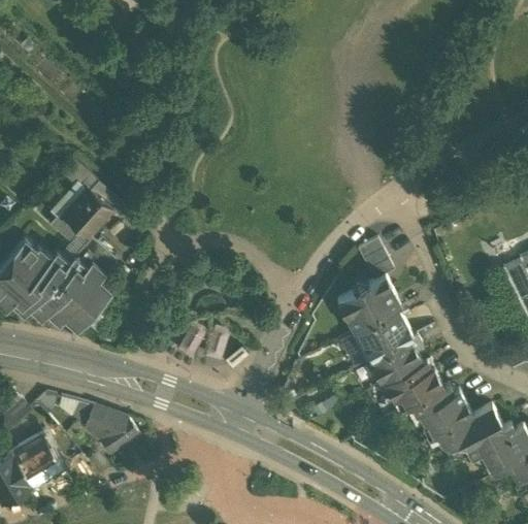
[(98,182),(74,161),(63,175),(84,194),(87,190),(90,192),(98,182)]
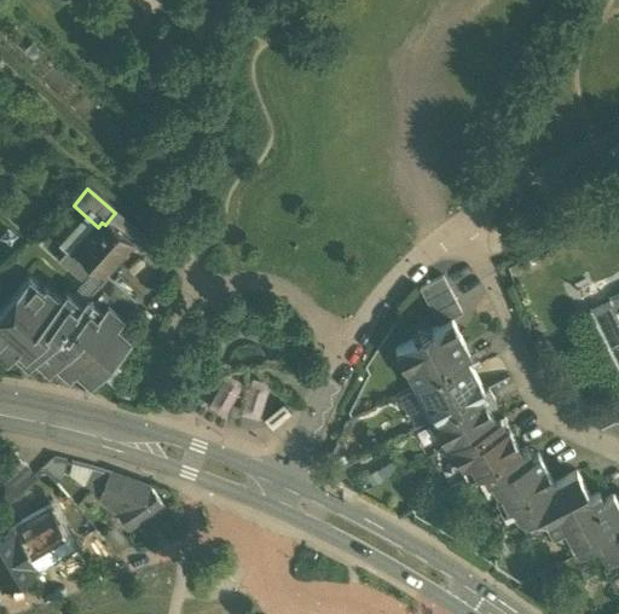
[(98,227),(73,255),(92,272),(103,283),(104,283),(108,279),(133,250),(105,225),(102,222),(98,227)]
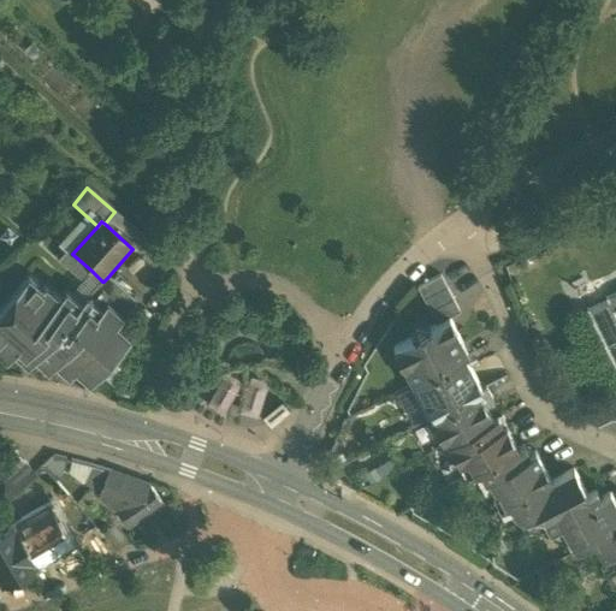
[(92,271),(72,254),(64,264),(83,280),(92,271)]
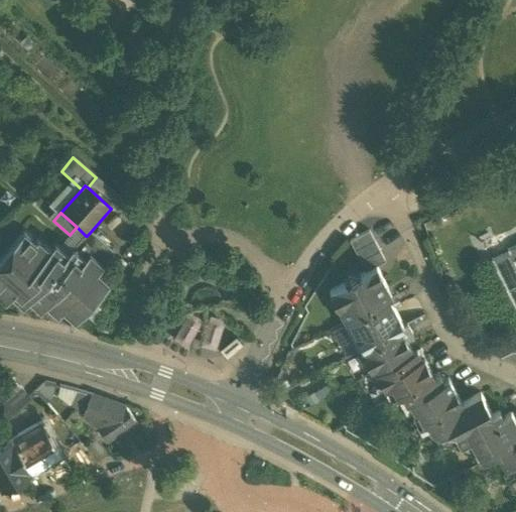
[(24,233),(0,260),(0,298),(6,304),(12,298),(23,308),(28,302),(40,313),(46,307),(57,317),(63,312),(75,322),(110,283),(98,273),(115,254),(90,233),(87,236),(86,236),(68,256),(55,246),(50,252),(38,241),(36,243),(24,233)]
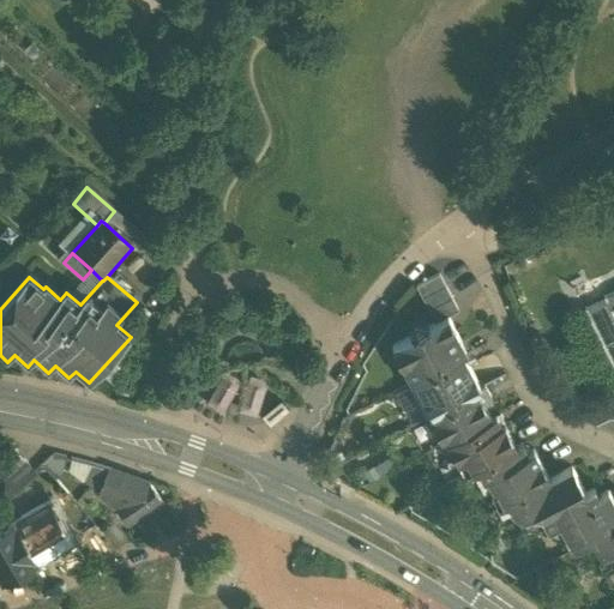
[(438,279),(415,291),(434,326),(446,320),(457,314),(438,279)]
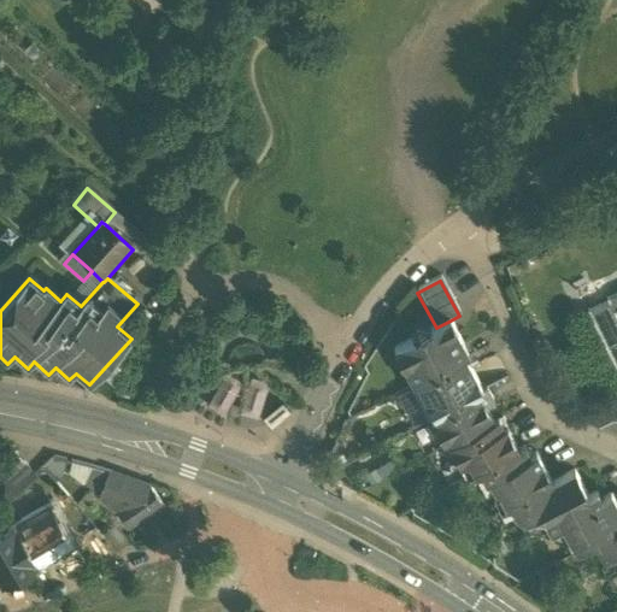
[(616,296),(606,302),(607,305),(587,315),(616,376),(616,296)]
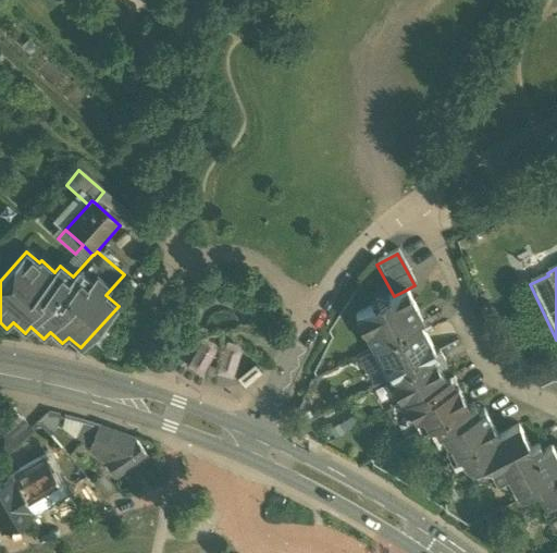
[(405,291),(354,318),(372,352),(419,327),(422,326),(405,291)]
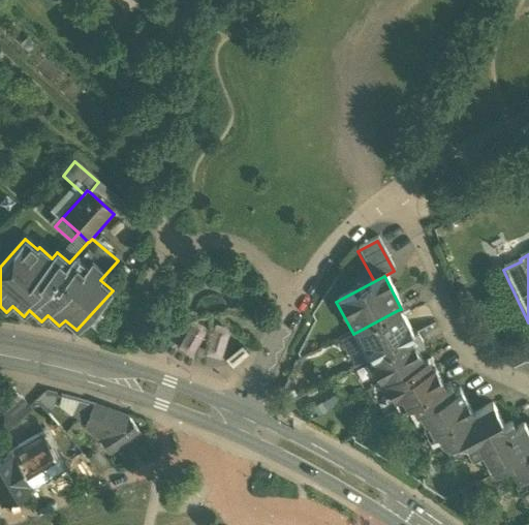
[(353,334),(351,336),(367,365),(370,363),(413,339),(398,310),(353,334)]
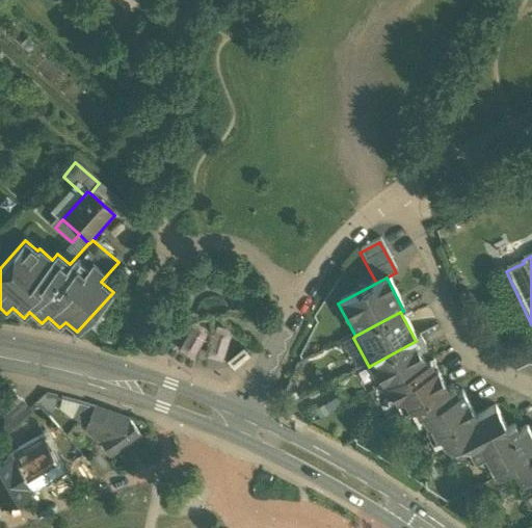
[(416,341),(372,365),(384,388),(387,387),(424,367),(418,355),(425,351),(419,340),(416,341)]
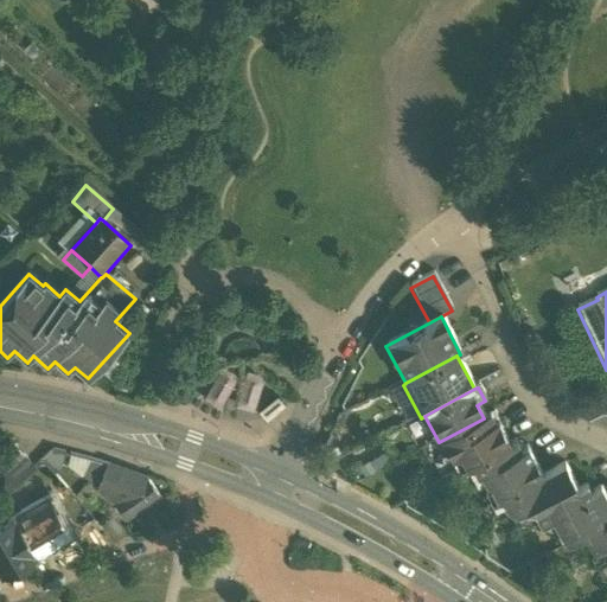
[(484,418),(441,441),(459,475),(472,468),(510,448),(497,423),(494,424),(490,416),(484,418)]
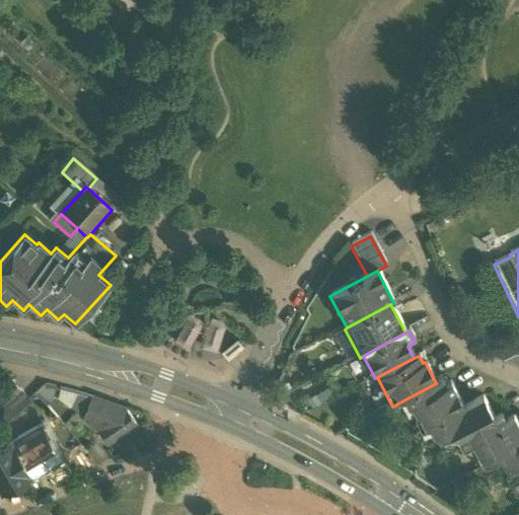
[(436,383),(403,400),(409,410),(412,409),(416,415),(415,421),(421,432),(430,428),(463,410),(450,385),(445,388),(441,381),(436,383)]
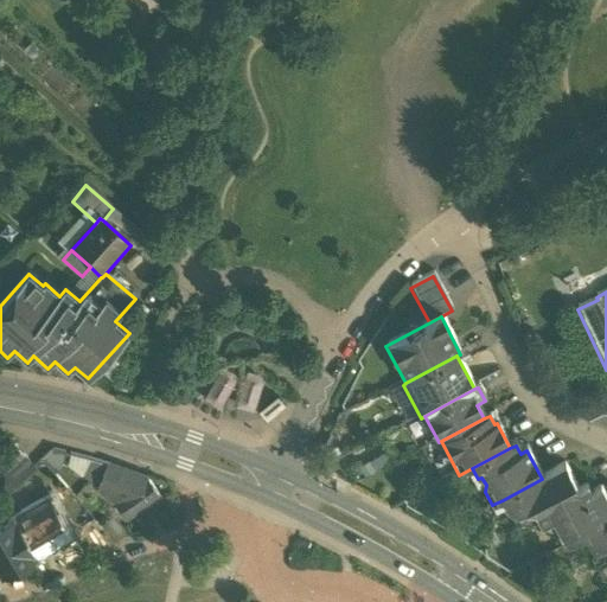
[(14,448),(0,461),(0,474),(4,479),(25,460),(14,448)]
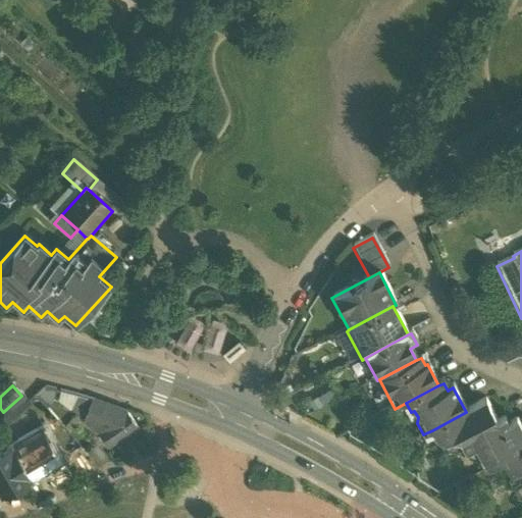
[(21,396),(3,412),(1,429),(3,431),(31,406),(21,396)]
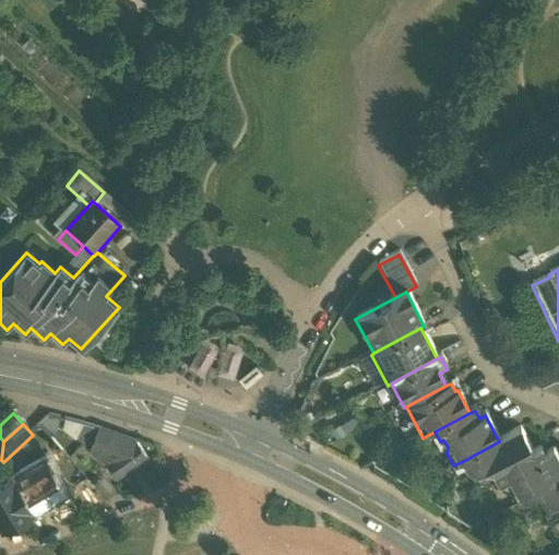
[(520,430),(463,461),(467,470),(475,472),(484,468),(491,471),(499,485),(509,480),(522,504),(537,495),(558,483),(558,462),(554,453),(544,458),(540,450),(532,455),(520,430)]
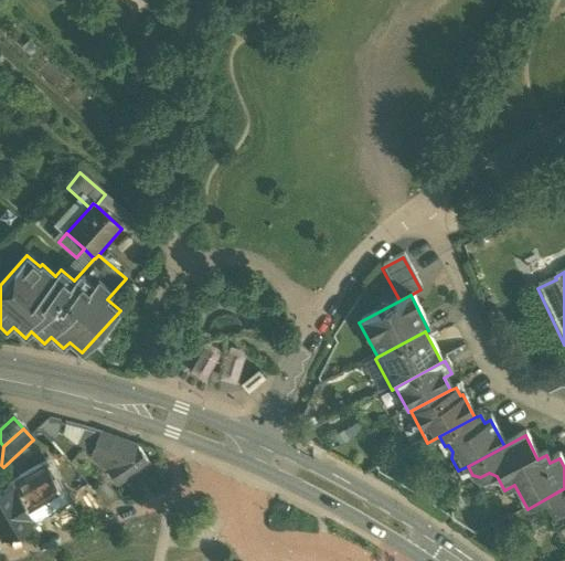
[(138,451),(98,436),(91,458),(105,470),(117,487),(140,470),(145,476),(152,472),(138,451)]
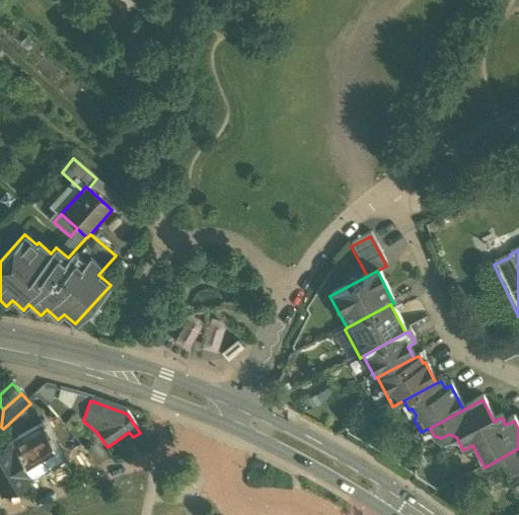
[(44,431),(13,448),(30,477),(61,460),(44,431)]
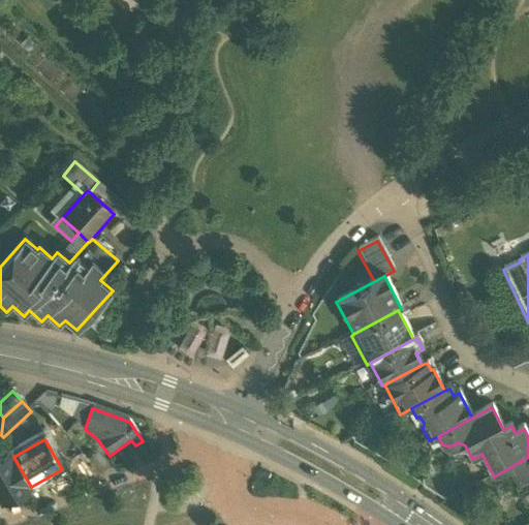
[(12,456),(0,463),(0,501),(2,505),(31,488),(31,487),(13,457),(12,456)]
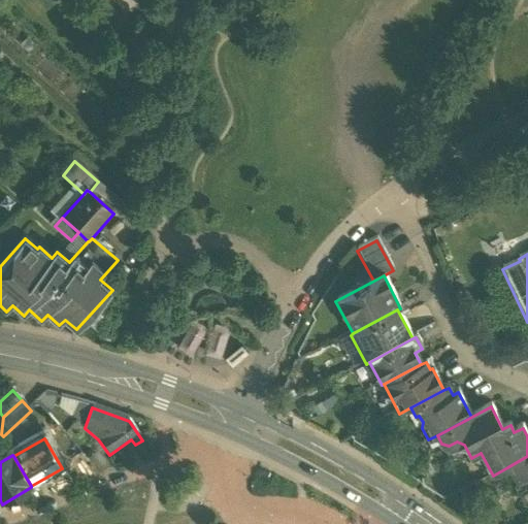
[(527,456),(507,467),(514,480),(520,483),(527,480),(527,481),(527,456)]
